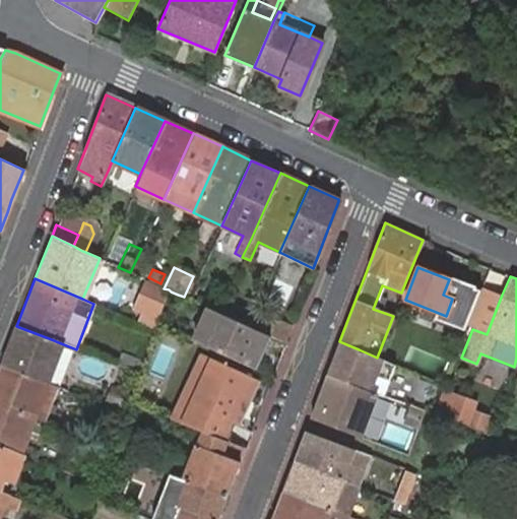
[(159,285),(146,279),(134,308),(157,318),(169,289),(164,288),(159,285)]
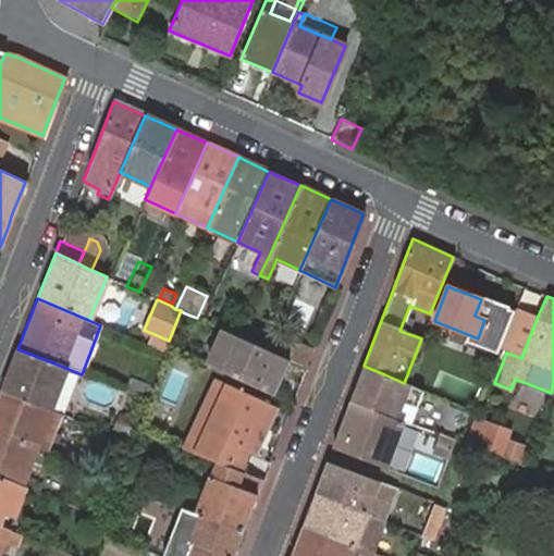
[(427,323),(430,313),(409,306),(406,314),(427,323)]
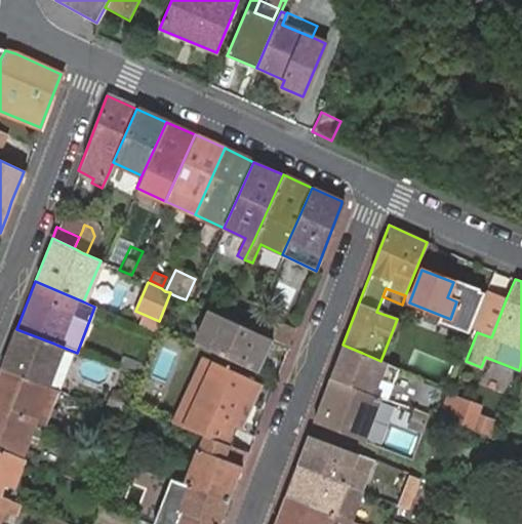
[(485,289),(469,329),(477,332),(491,337),(507,297),(485,289)]
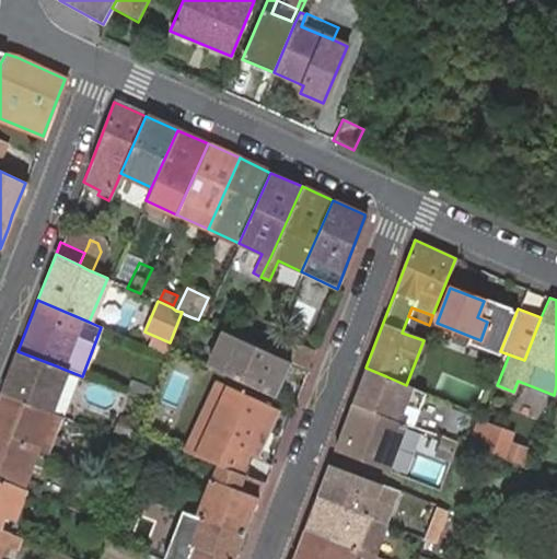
[(202,322),(198,319),(192,317),(184,314),(176,328),(184,333),(175,350),(248,385),(254,374),(220,358),(222,352),(207,345),(216,328),(202,322)]
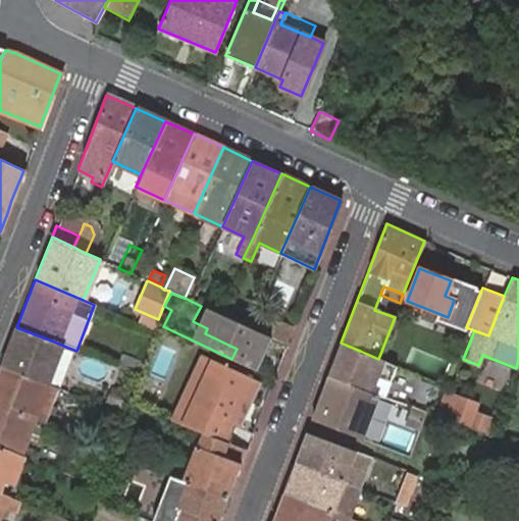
[(207,294),(201,306),(218,314),(222,303),(223,301),(207,294)]
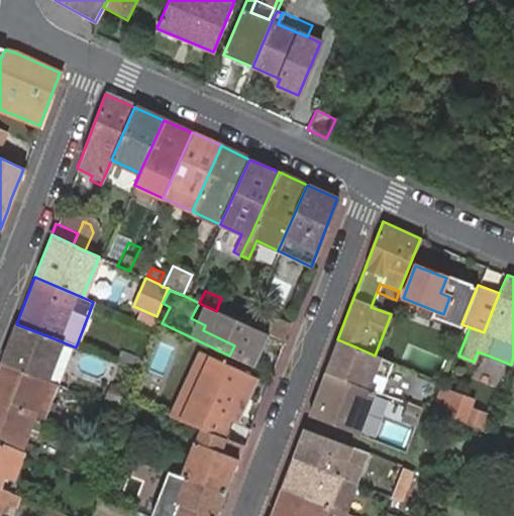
[(221,298),(220,300),(216,311),(244,324),(250,311),(221,298)]
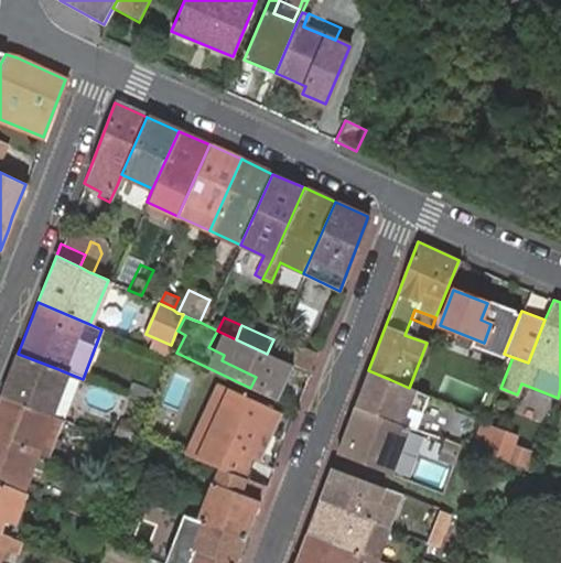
[(273,339),(267,354),(283,360),(308,371),(313,359),(315,355),(274,336),(273,339)]
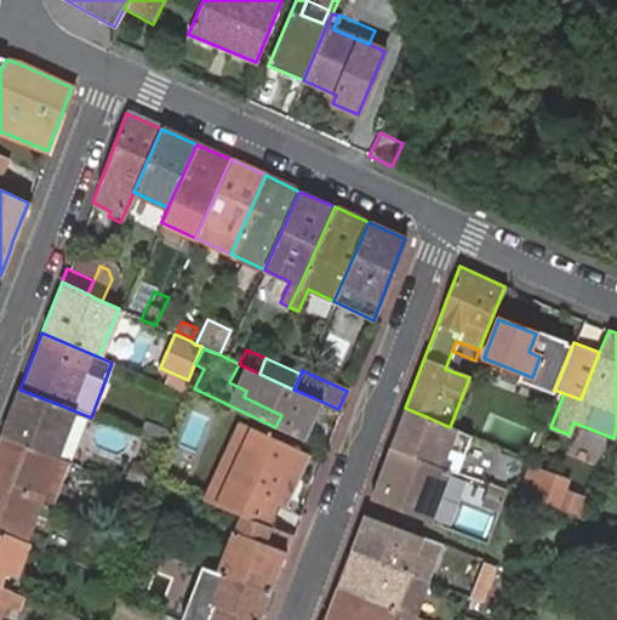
[(20,390),(3,436),(55,456),(73,410),(67,408),(64,407),(20,390)]
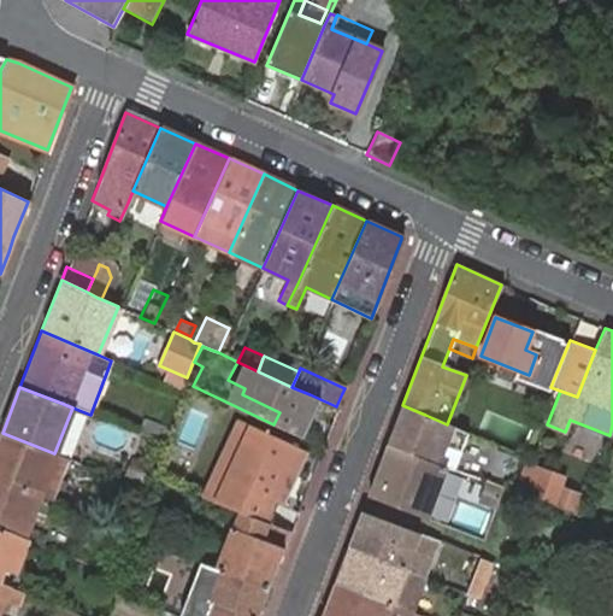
[(402,405),(387,444),(438,463),(452,468),(465,432),(453,426),(447,424),(425,415),(402,405)]
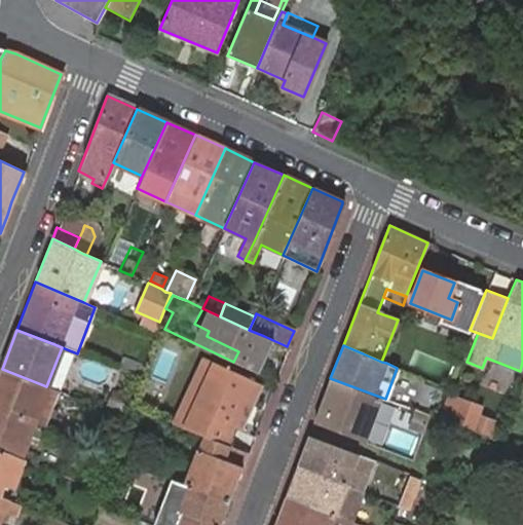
[(184,403),(240,428),(261,384),(204,358),(184,403)]
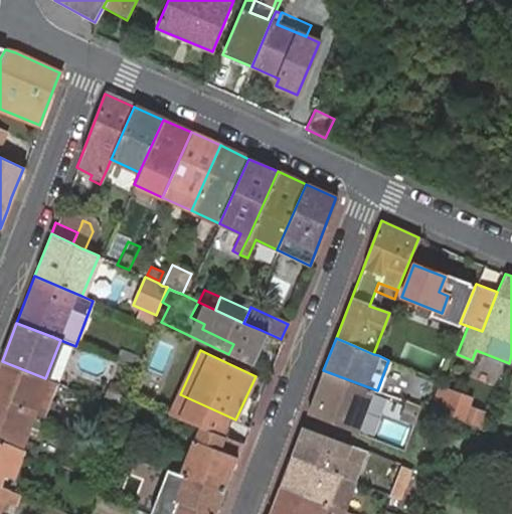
[(2,361),(0,366),(0,400),(32,413),(43,417),(56,382),(45,378),(2,361)]
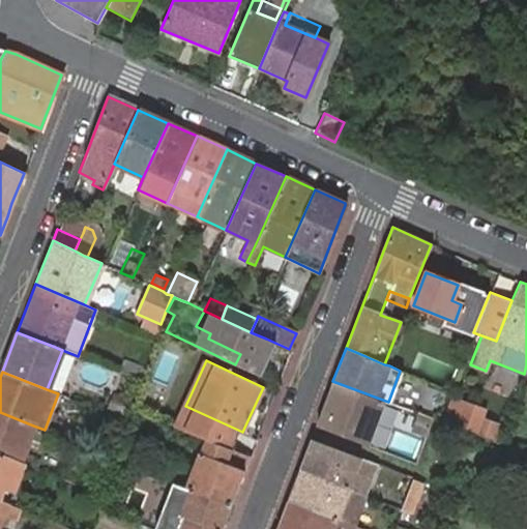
[(125,399),(111,394),(106,408),(120,414),(125,399)]
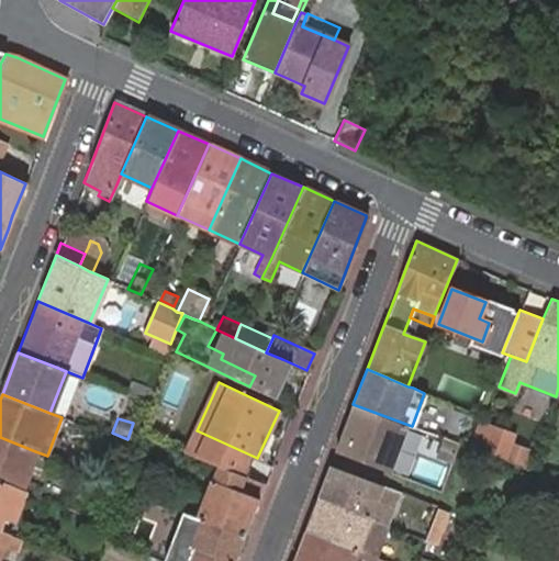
[(510,445),(513,436),(478,422),(470,444),(523,463),(528,450),(510,445)]
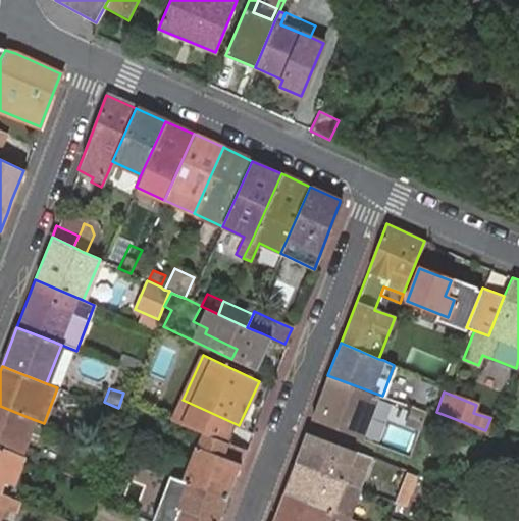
[(406,405),(390,449),(409,456),(424,412),(406,405)]
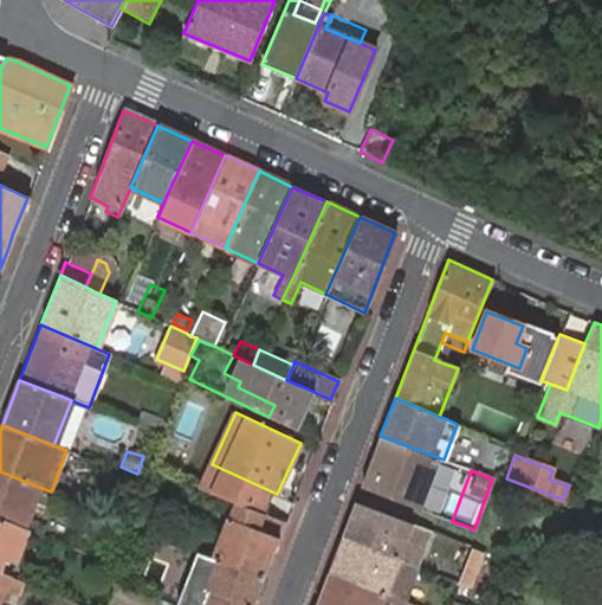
[(27,529),(39,534),(43,525),(25,517),(25,520),(17,516),(26,493),(34,495),(38,487),(0,471),(0,519),(21,527),(27,529)]
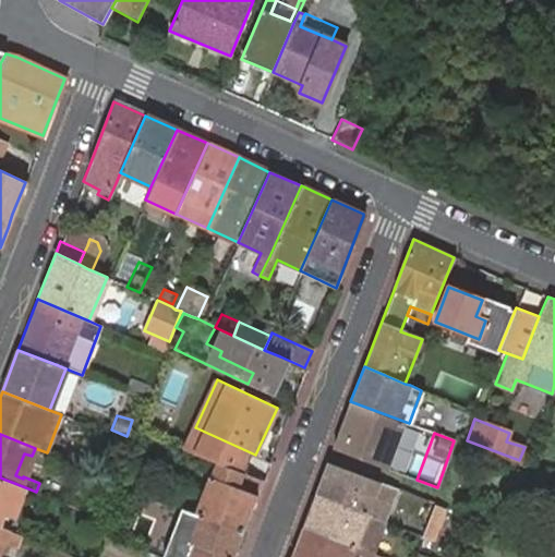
[(373,447),(368,461),(394,471),(399,457),(373,447)]
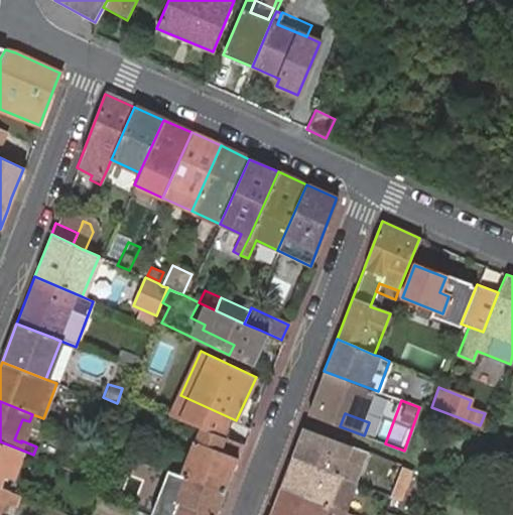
[(21,442),(21,440),(29,421),(22,419),(14,439),(21,442)]
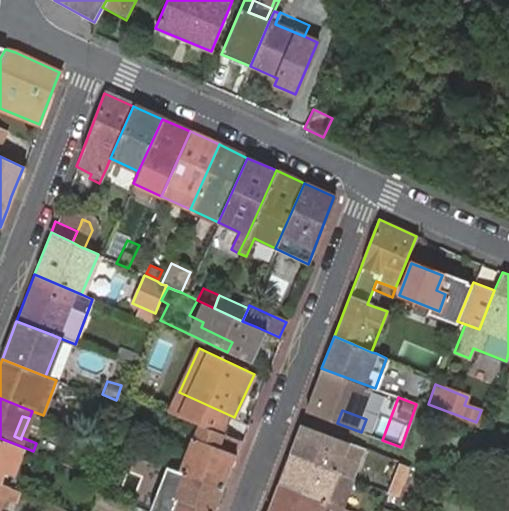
[(335,472),(351,478),(362,447),(347,442),(300,424),(288,454),(335,472)]
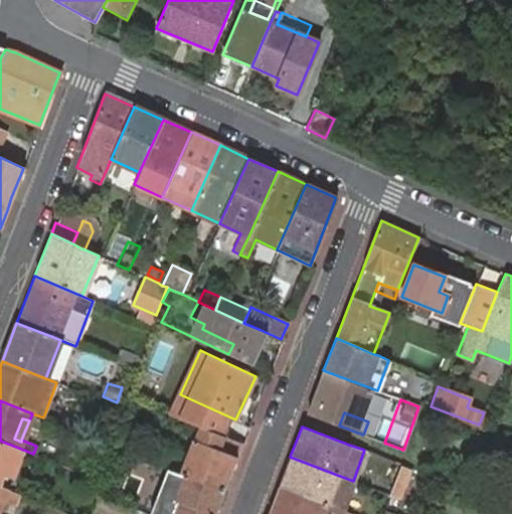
[(183,475),(223,491),(236,457),(241,444),(220,436),(200,427),(195,442),(194,441),(181,474),(183,475)]
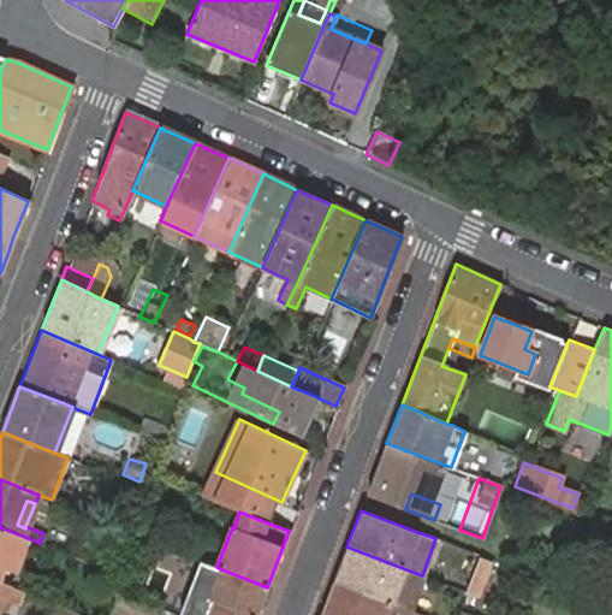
[(0,575),(4,566),(16,571),(28,538),(22,536),(0,527),(0,575)]
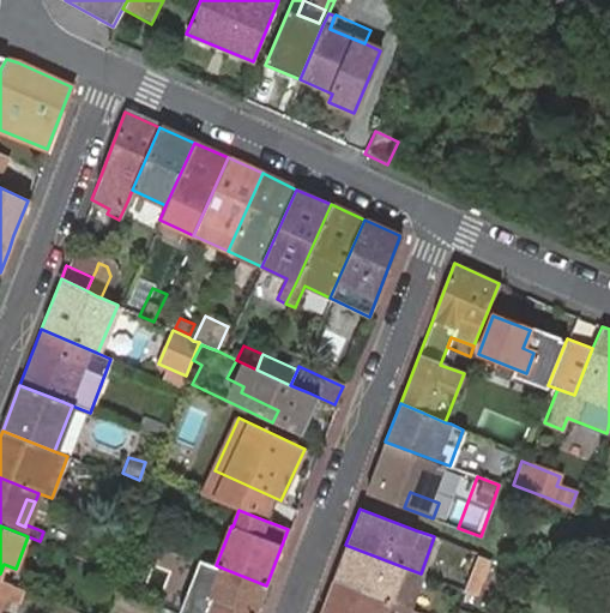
[(157,528),(152,540),(165,545),(171,533),(157,528)]
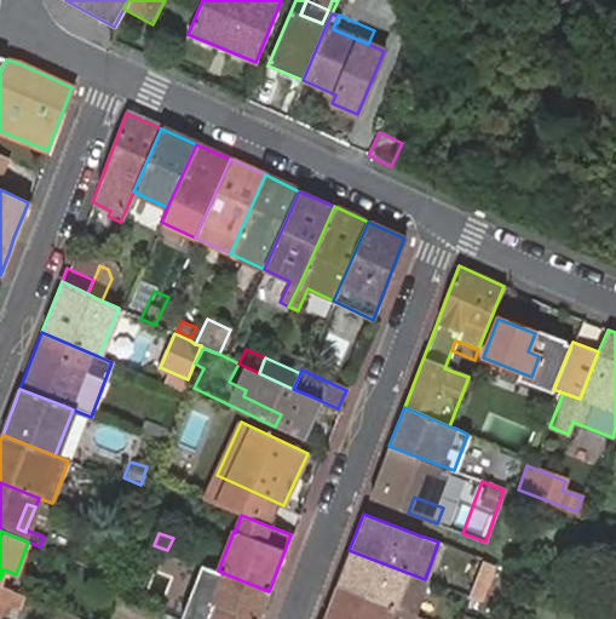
[(349,550),(335,585),(391,607),(406,572),(349,550)]
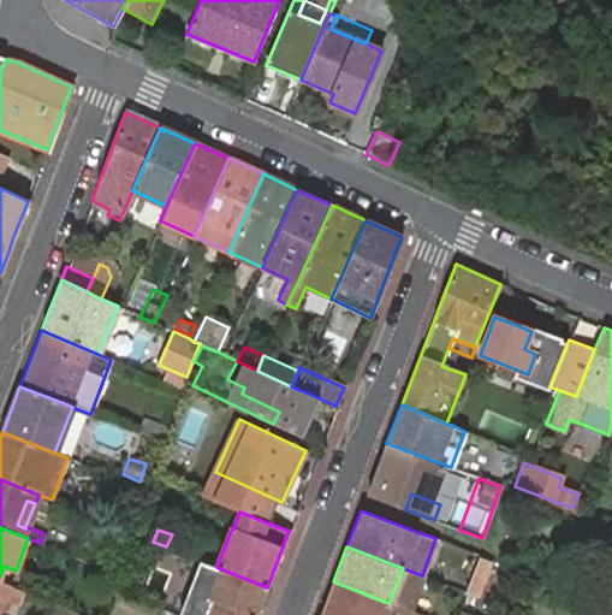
[(477,556),(464,592),(476,596),(489,561),(477,556)]
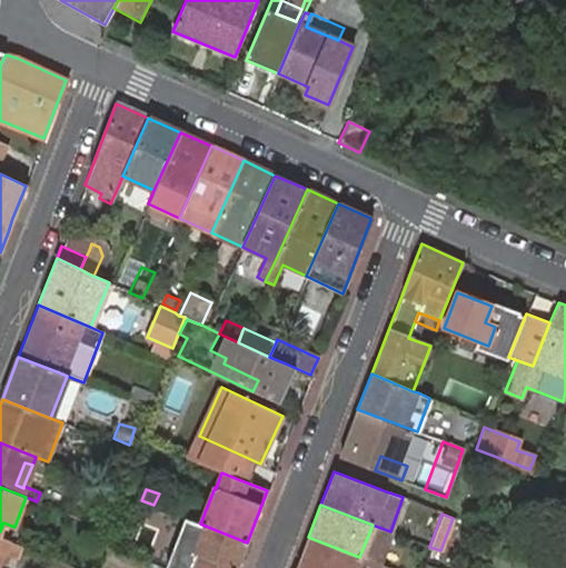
[(192,567),(236,567),(247,542),(202,525),(195,547),(188,544),(186,550),(192,552),(189,560),(196,562),(192,567)]
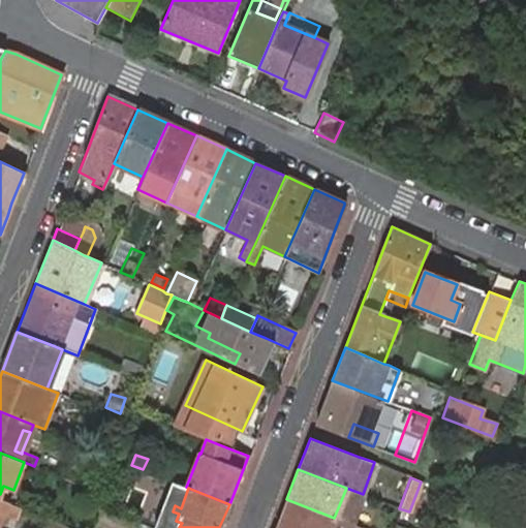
[(363,494),(346,488),(334,518),(349,524),(351,525),(363,494)]
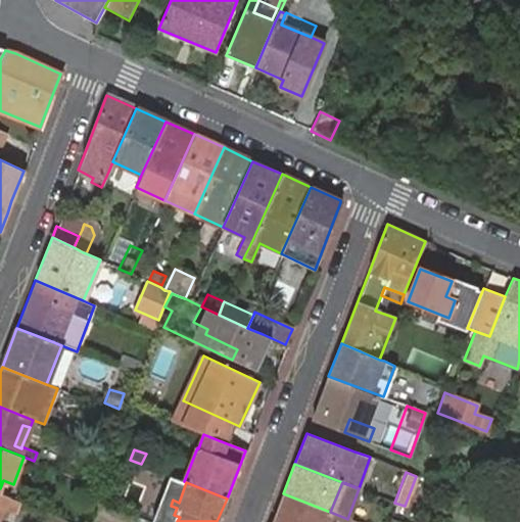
[(352,521),(353,521),(347,519),(345,518),(330,512),(283,493),(272,521),(352,521)]
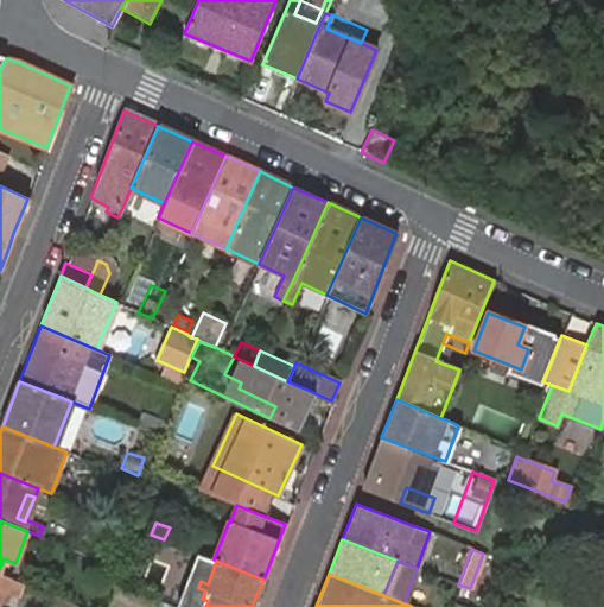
[(19,590),(21,583),(10,577),(0,575),(0,583),(6,586),(19,590)]
